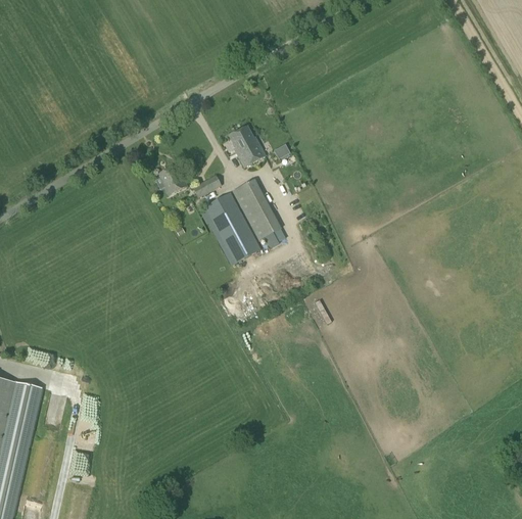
[(255,136),(248,124),(230,134),(237,146),(235,147),(245,166),(267,153),(256,135),(255,136)]
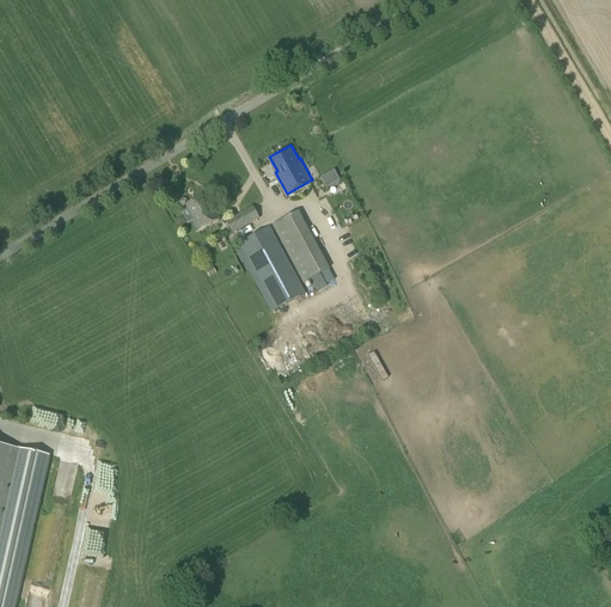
[(212,207),(203,192),(188,201),(196,216),(194,218),(199,227),(219,215),(213,206),(212,207)]
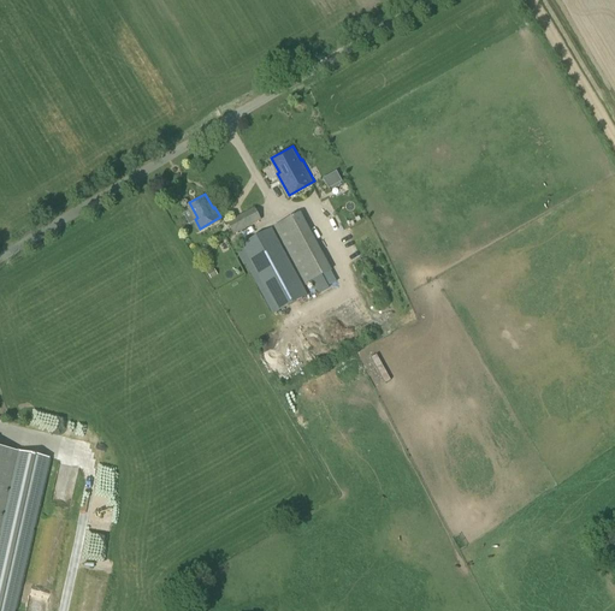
[(234,231),(261,217),(256,206),(229,220),(234,231)]
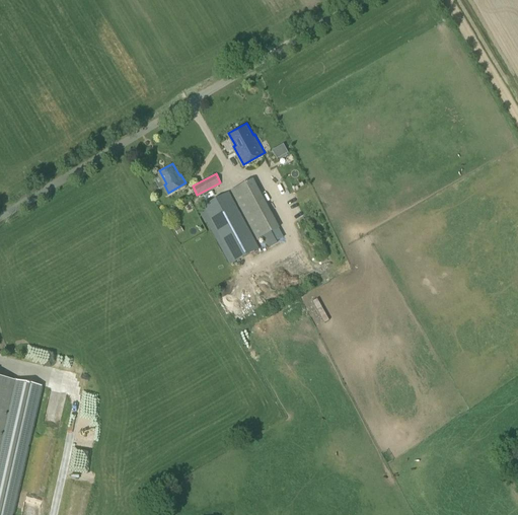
[(272,229),(280,224),(254,175),(231,188),(257,236),(264,233),(272,229)]
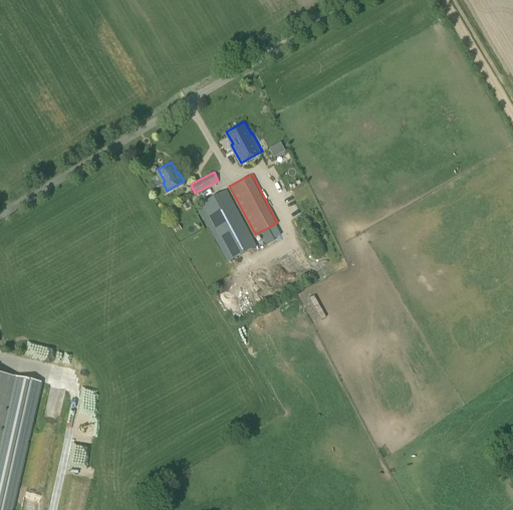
[(257,243),(227,187),(202,201),(204,204),(198,207),(204,218),(209,215),(232,257),(257,243)]
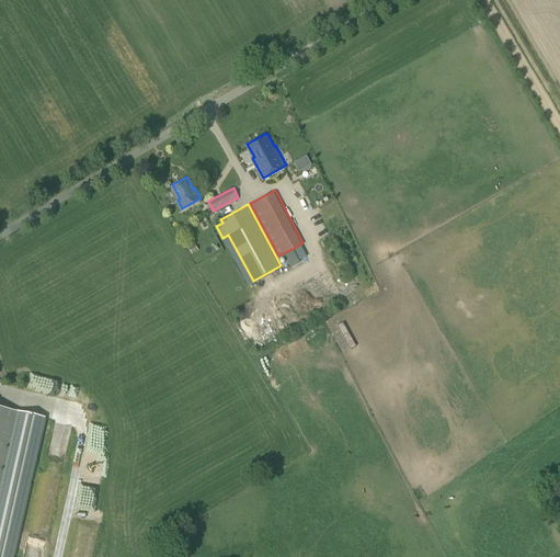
[(300,259),(294,248),(285,252),(292,264),(300,259)]
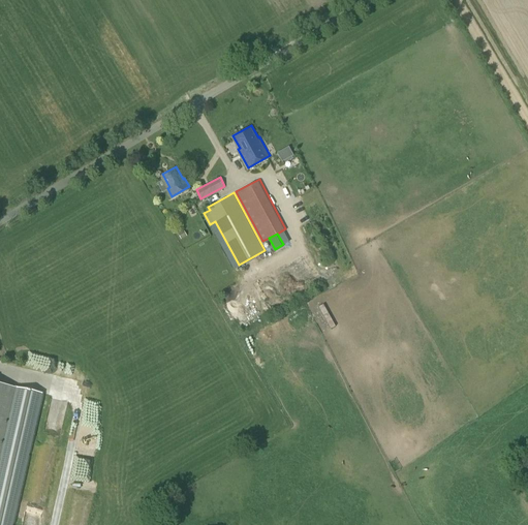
[(228,298),(235,305),(246,297),(240,288),(228,298)]
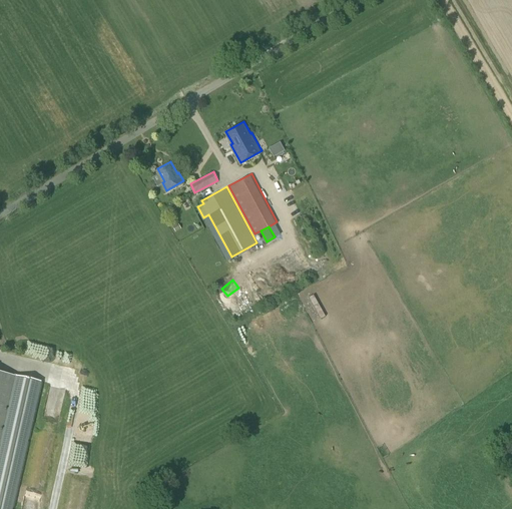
[(39,358),(37,369),(51,370),(52,359),(39,358)]
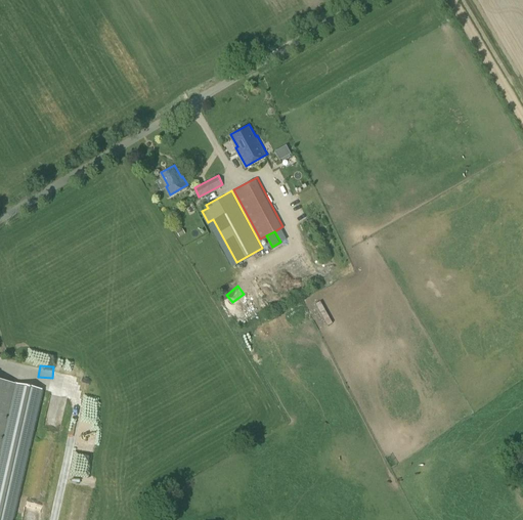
[(13,519),(43,387),(0,377),(0,519),(13,519)]
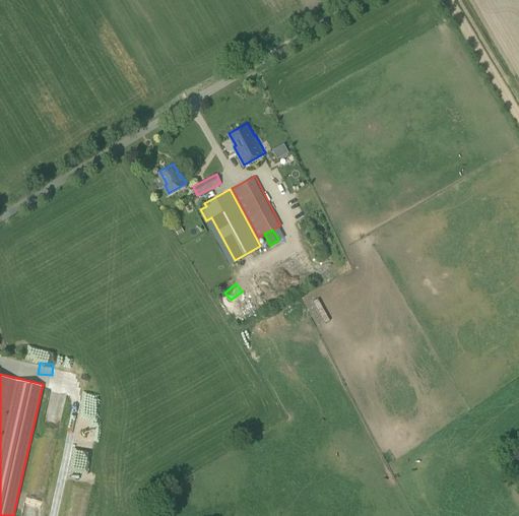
[(67,470),(70,454),(54,450),(47,484),(63,487),(67,470)]
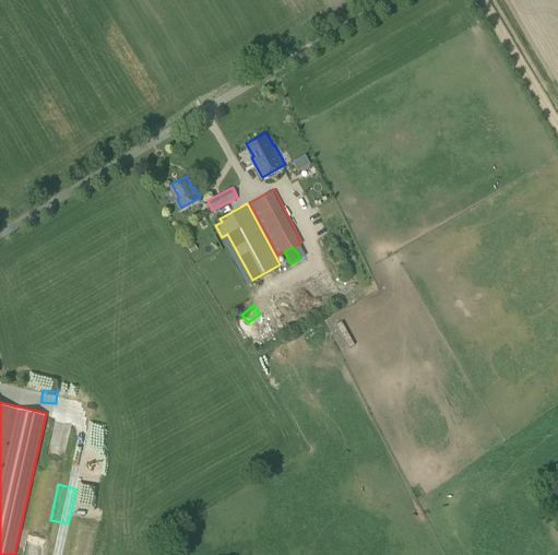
[(44,554),(62,554),(64,550),(48,544),(44,554)]
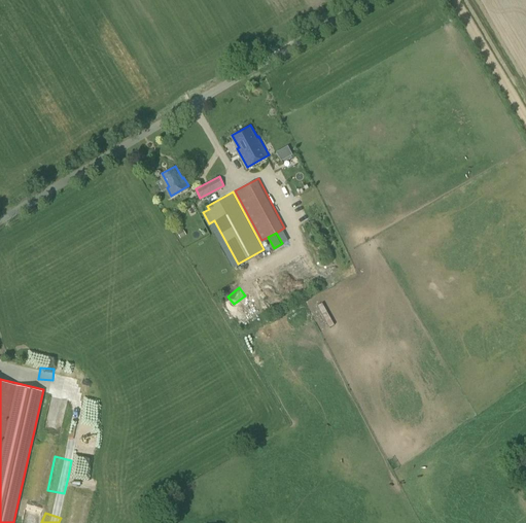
All buildings are outlined.
